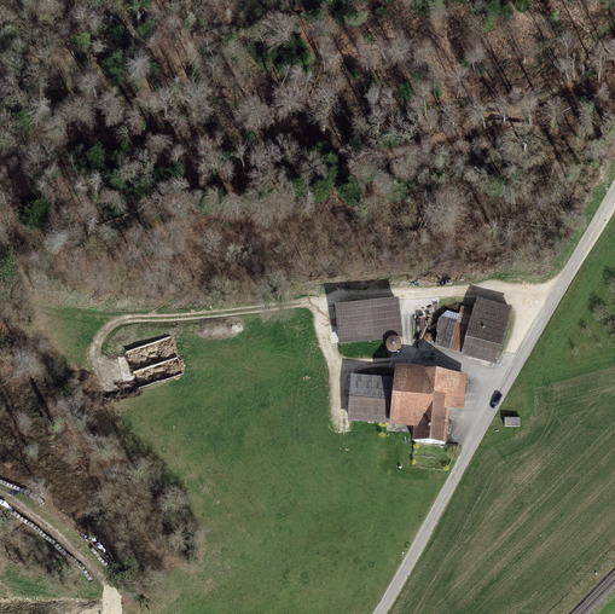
[(475,299),(460,353),(493,361),(508,308),(475,299)]
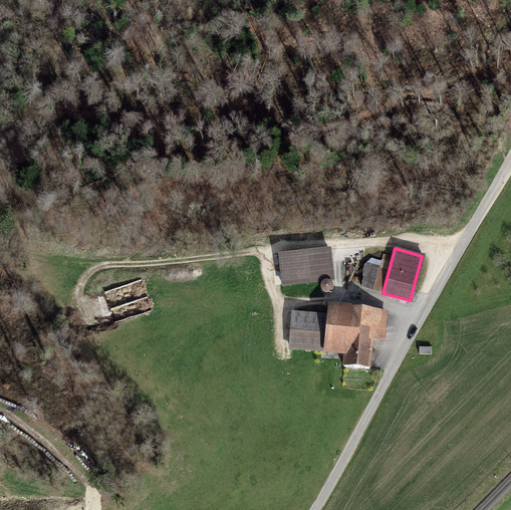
[(278,253),(279,279),(329,276),(327,250),(278,253)]
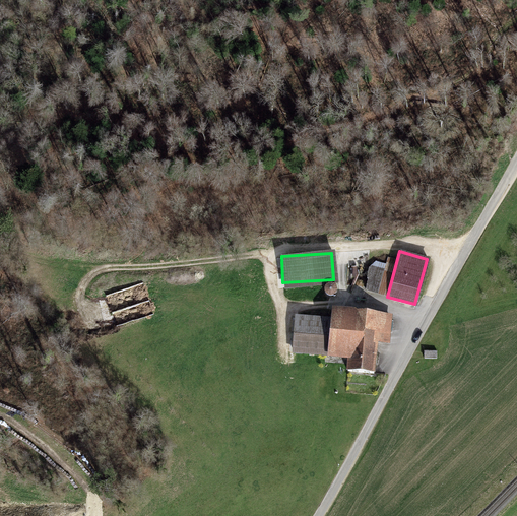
[(145,300),(110,311),(114,325),(150,314),(145,300)]
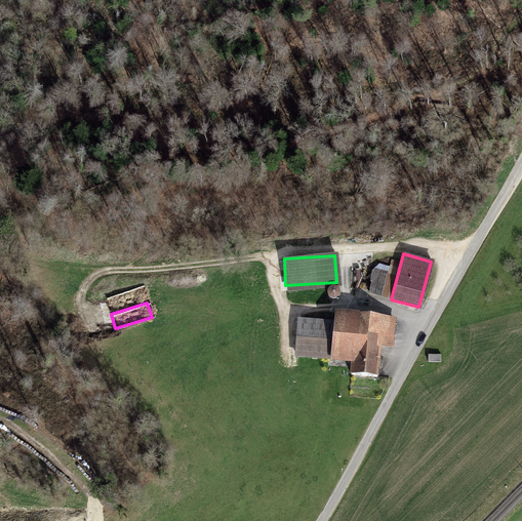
[(333,321),(331,358),(353,360),(352,371),(374,373),(377,343),(388,344),(390,317),(334,313),(333,321)]
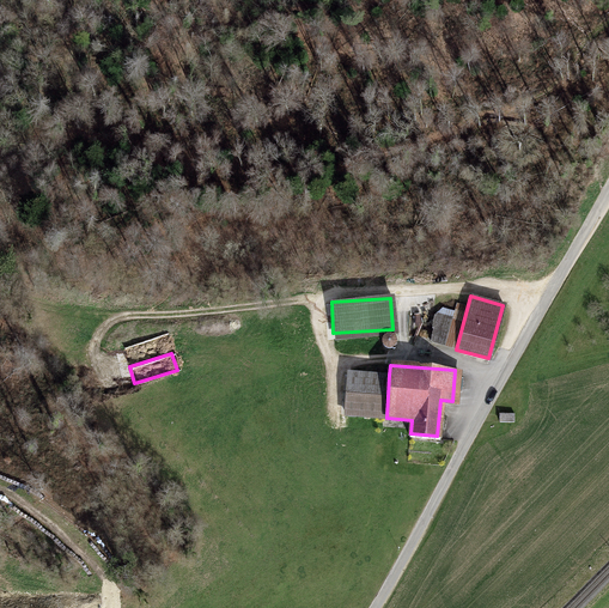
[(389,375),(346,371),(343,415),(387,418),(389,375)]
